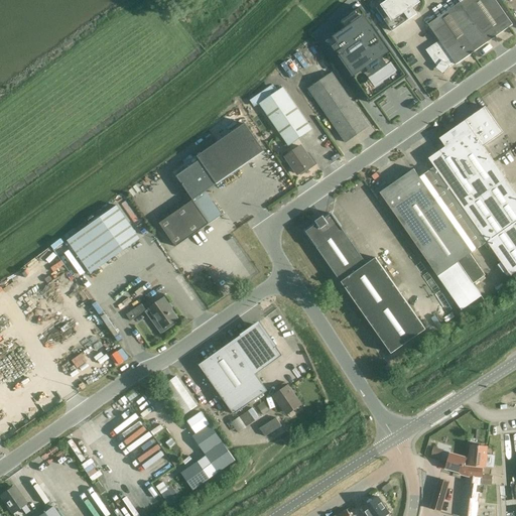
[(392,31),(409,20),(417,14),(412,8),(420,2),(418,0),(388,0),(376,8),(392,31)]
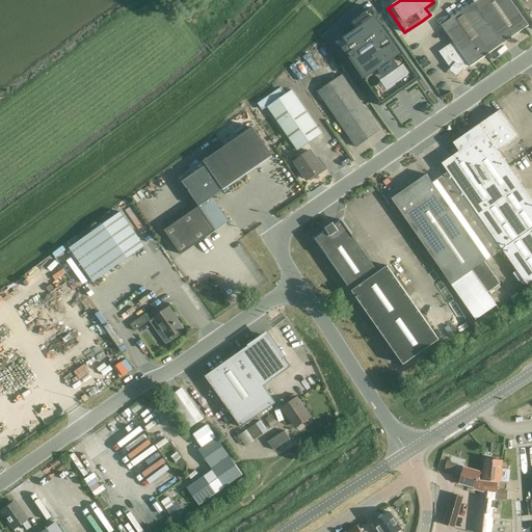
[(473,0),(475,2),(503,44),(529,26),(510,0),(473,0)]
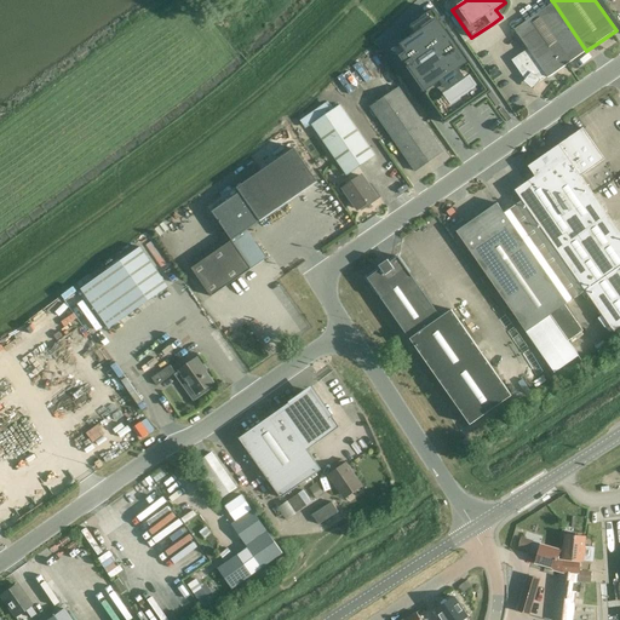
[(445,12),(452,7),(448,3),(441,7),(445,12)]
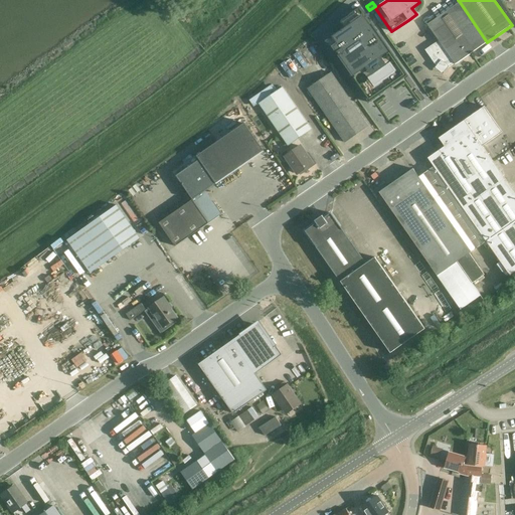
[(455,64),(487,42),(460,2),(427,25),(440,42),(436,45),(434,44),(425,50),(437,66),(438,66),(438,65),(443,69),(447,67),(448,68),(455,63),(455,64)]
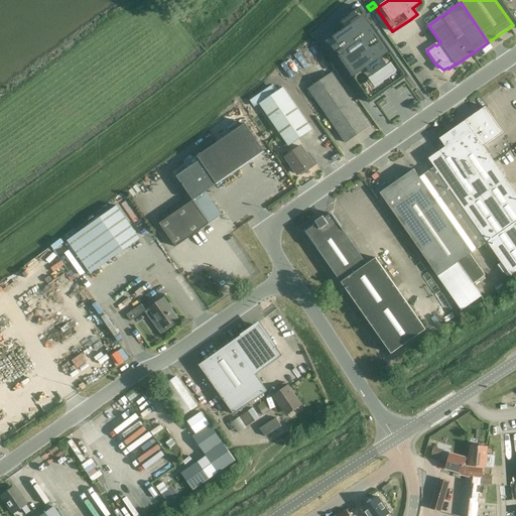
[(345,27),(326,41),(338,58),(338,57),(359,87),(358,88),(370,104),(382,95),(396,85),(396,86),(409,76),(366,15),(367,15),(361,6),(351,14),(351,15),(341,22),(345,27)]
